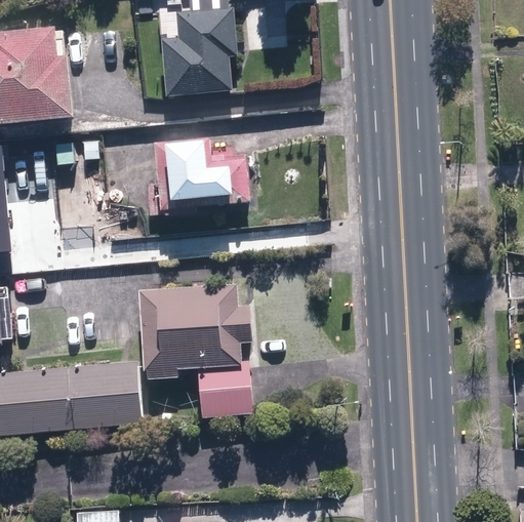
[(177,38),(161,39),(166,96),(232,90),(229,58),(238,57),(233,8),(175,14),(177,38)]
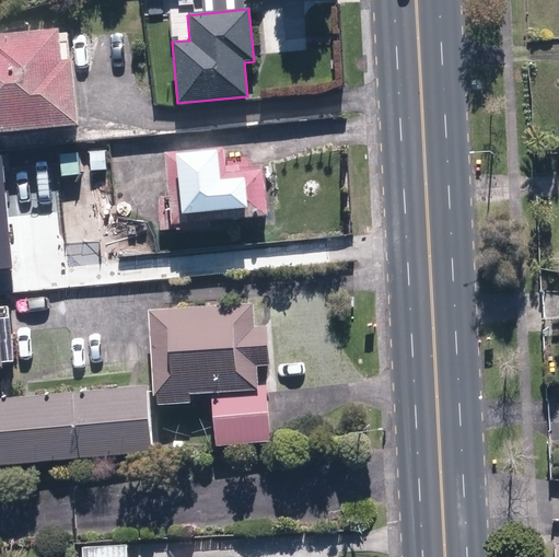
[(0,135),(77,127),(69,61),(59,62),(56,32),(0,37),(0,135)]
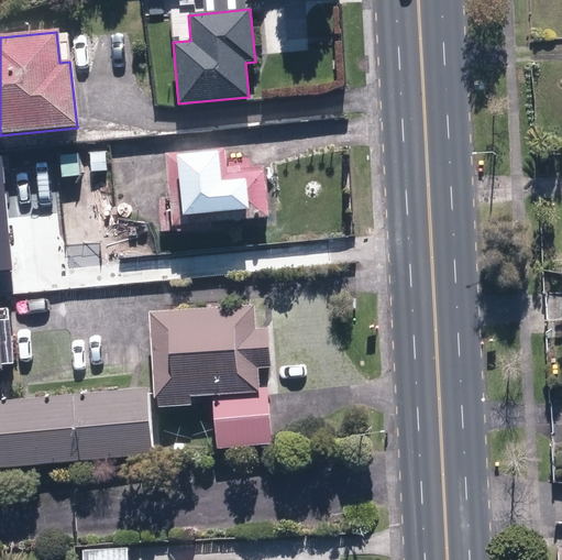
[(157,195),(162,230),(267,218),(260,155),(224,160),(223,147),(163,155),(167,194),(157,195)]
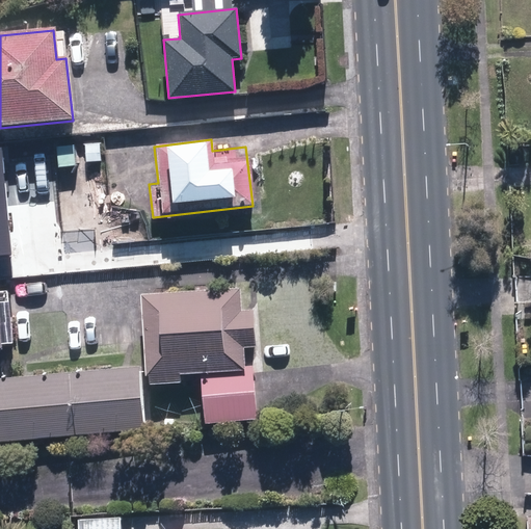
[(14,157),(0,158),(0,259),(40,255),(33,201),(31,201),(27,162),(15,163),(14,157)]
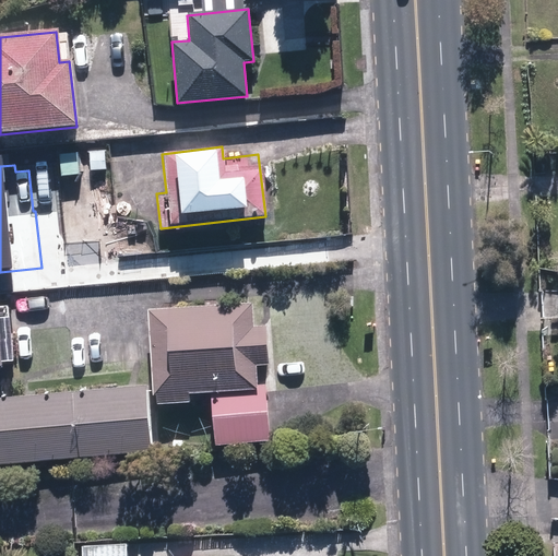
[(252,327),(250,303),(146,310),(153,405),(188,403),(187,394),(257,389),(254,366),(269,365),(265,326),(252,327)]
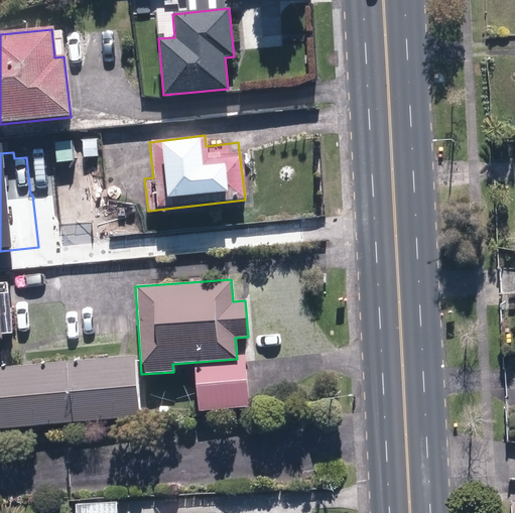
[(0,427),(139,416),(134,356),(0,367),(0,427)]
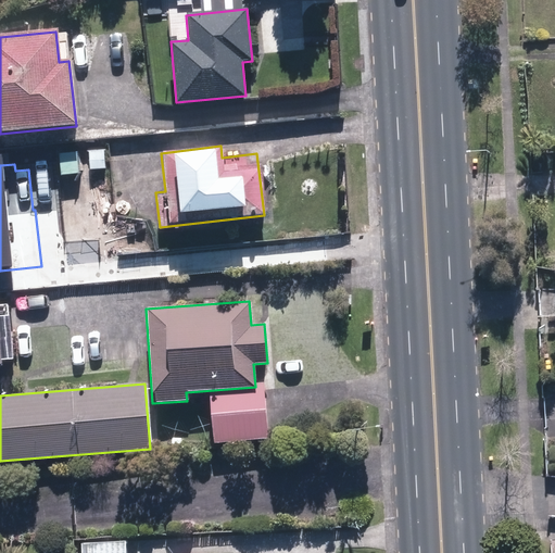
[(214,443),(268,437),(263,388),(209,393),(214,443)]
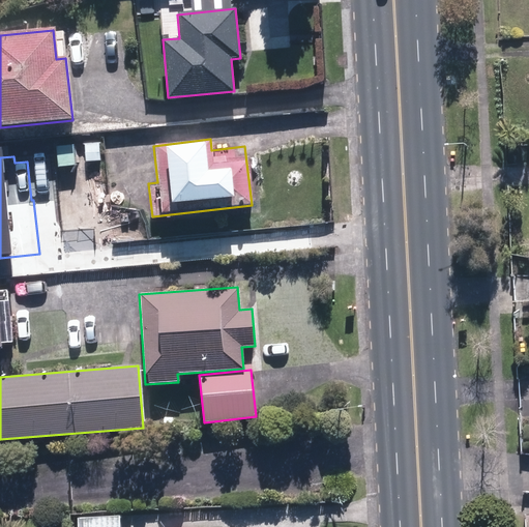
[(120,526),(120,514),(78,517),(78,526),(120,526)]
